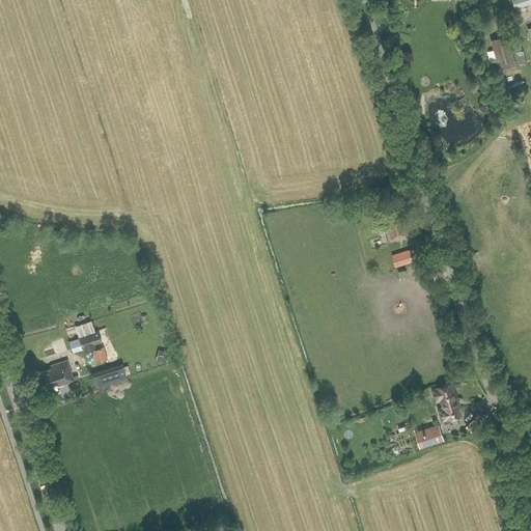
[(515,65),(507,35),(491,40),(500,70),(515,65)]
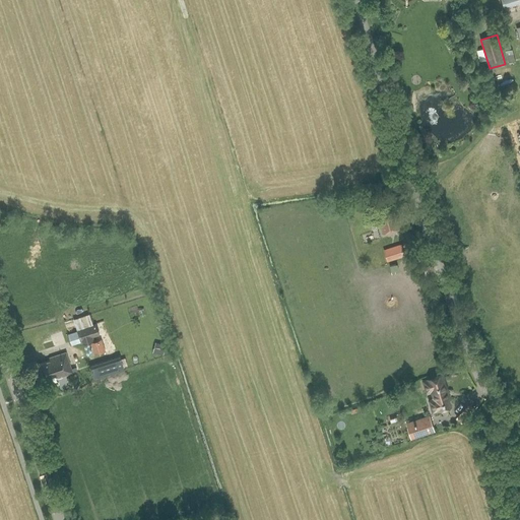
[(507,41),(502,42),(508,62),(515,60),(511,49),(510,49),(507,41)]
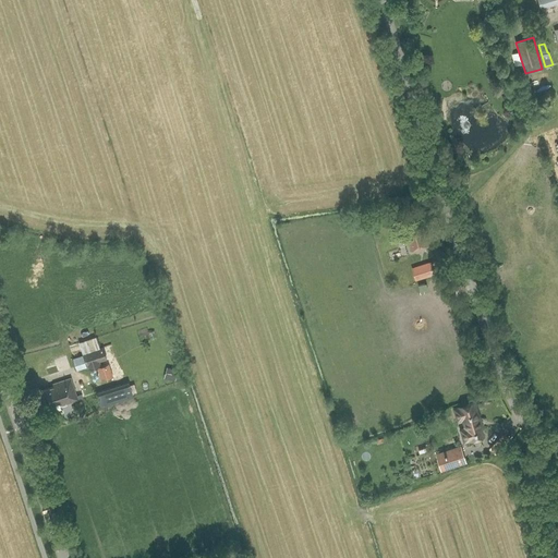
[(510,91),(507,85),(500,88),(504,95),(510,91)]
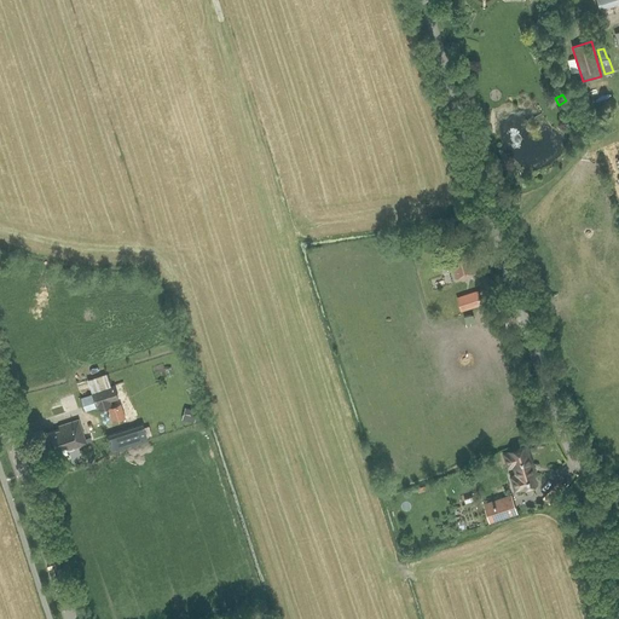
[(466,246),(464,241),(455,244),(458,256),(450,259),(456,279),(476,273),(467,244),(466,246)]
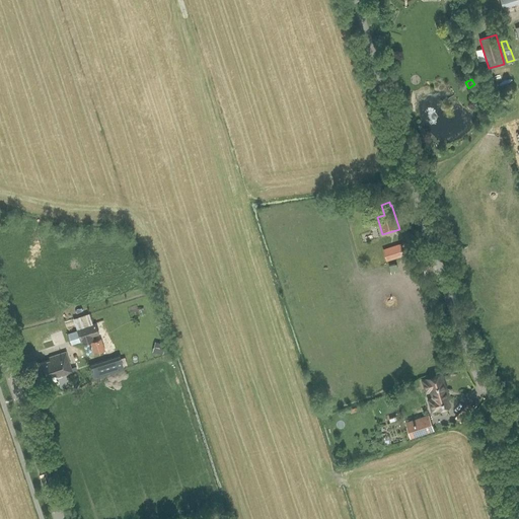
[(400,244),(383,250),(387,260),(403,254),(400,244)]
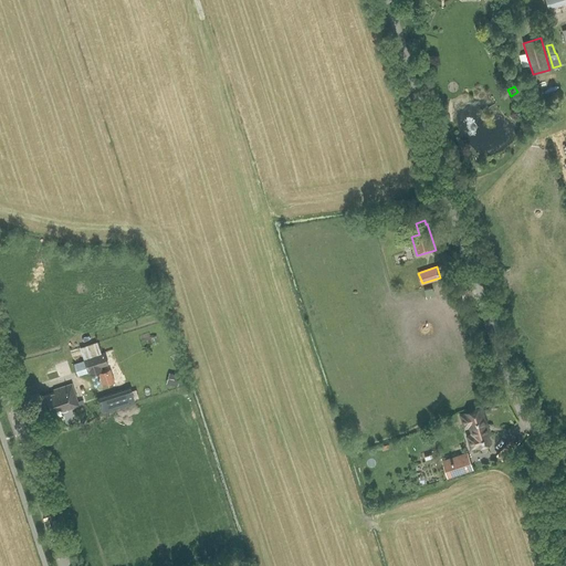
[(108,365),(105,353),(85,359),(91,375),(103,370),(102,367),(108,365)]
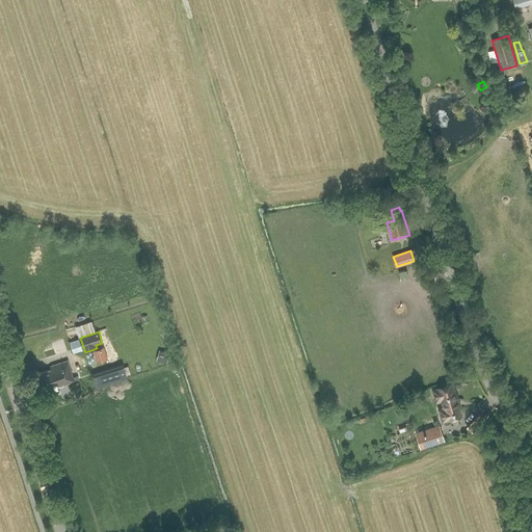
[(83,350),(79,339),(70,342),(74,353),(83,350)]
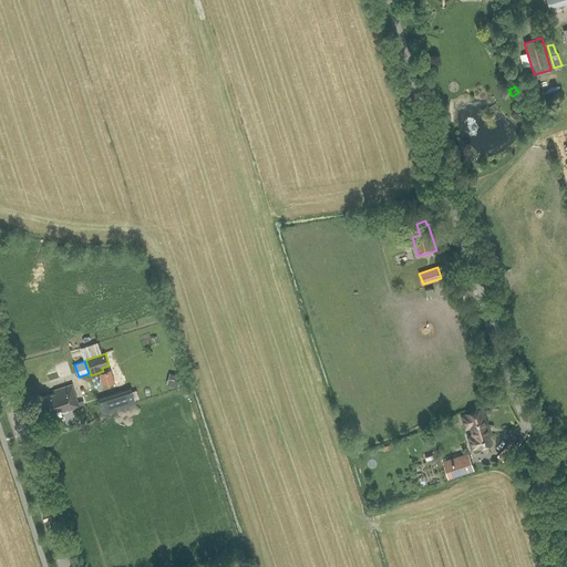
[(115,383),(111,370),(100,373),(103,387),(115,383)]
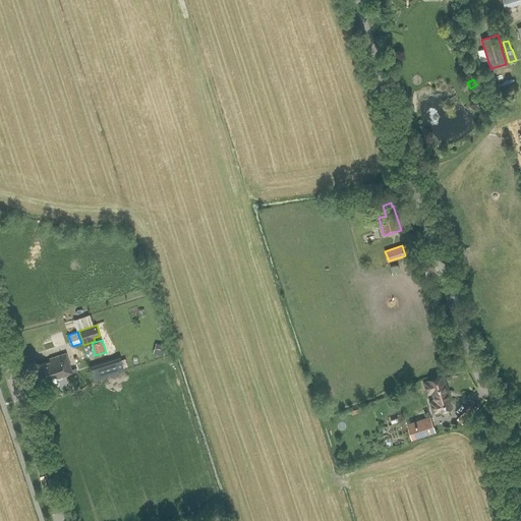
[(167,346),(160,345),(157,355),(165,357),(167,346)]
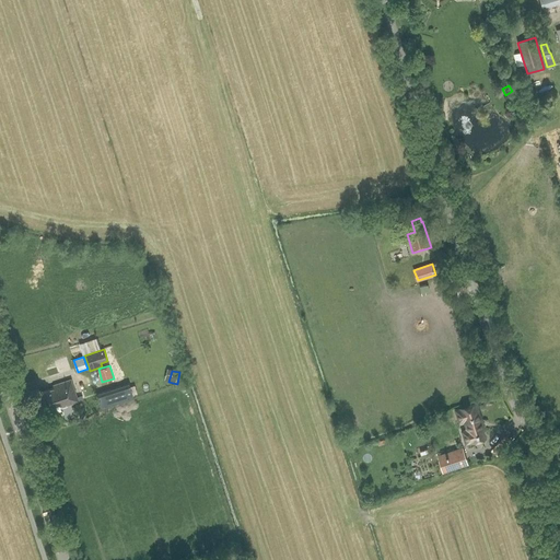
[(60,408),(79,401),(71,380),(54,385),(54,388),(43,393),(48,409),(59,405),(60,408)]
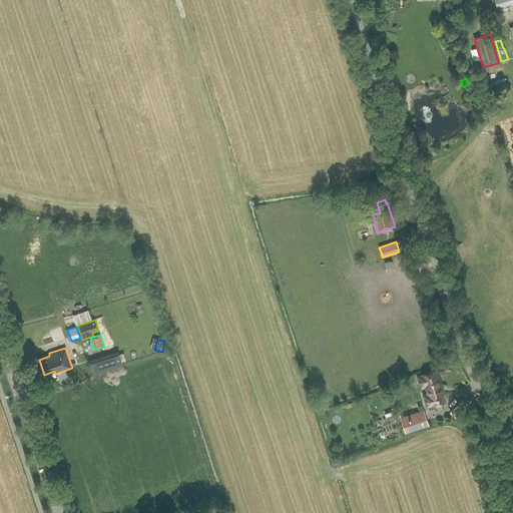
[(110,369),(122,364),(119,354),(106,358),(89,365),(92,375),(110,369)]
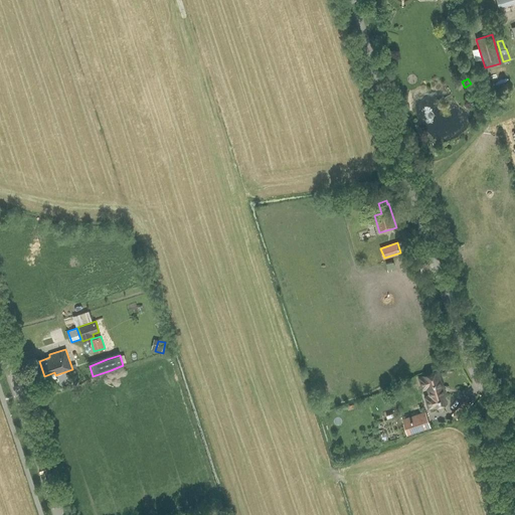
[(445,391),(442,381),(435,383),(434,378),(425,381),(426,386),(428,385),(432,394),(425,396),(430,407),(436,405),(446,401),(444,395),(446,394),(445,391)]
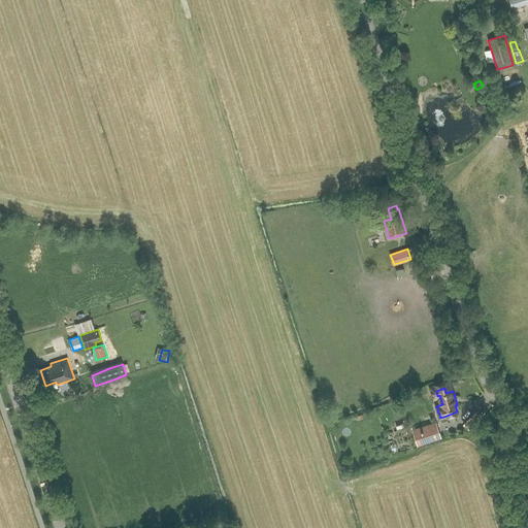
[(435,421),(414,428),(420,443),(441,435),(435,421)]
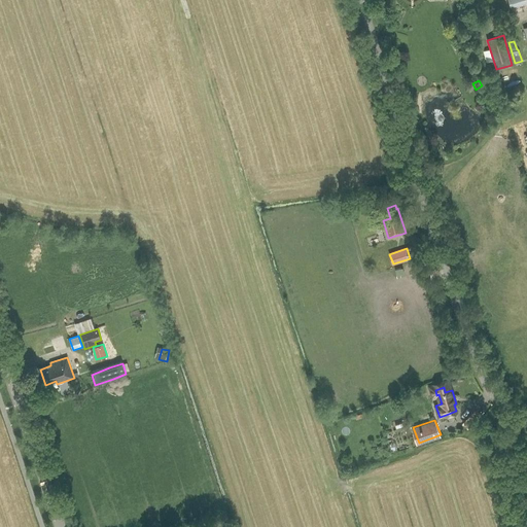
[(469,430),(472,427),(464,420),(461,423),(469,430)]
